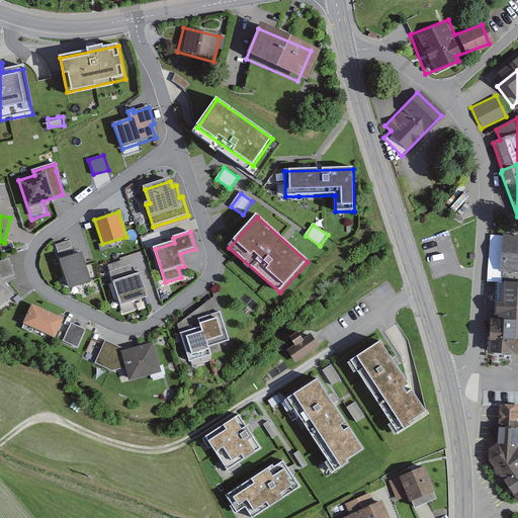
[(517,237),(497,237),(497,274),(517,274),(517,254),(517,237)]
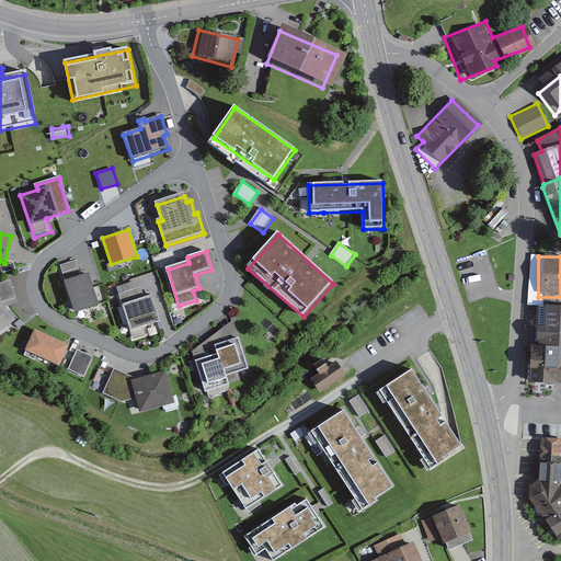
[(77,262),(60,266),(66,283),(64,283),(75,317),(100,308),(89,277),(82,279),(77,262)]
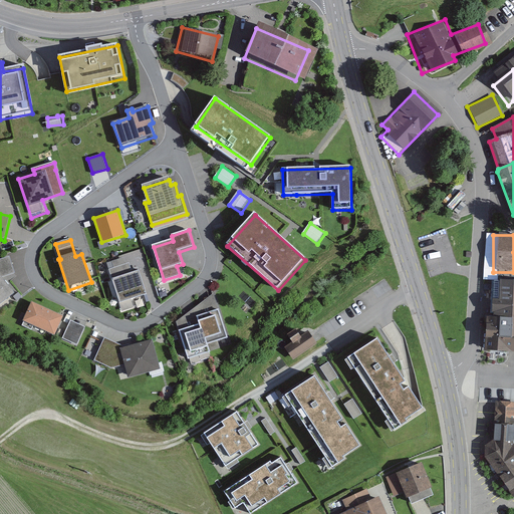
[(10,257),(0,259),(0,276),(0,278),(15,273),(10,257)]
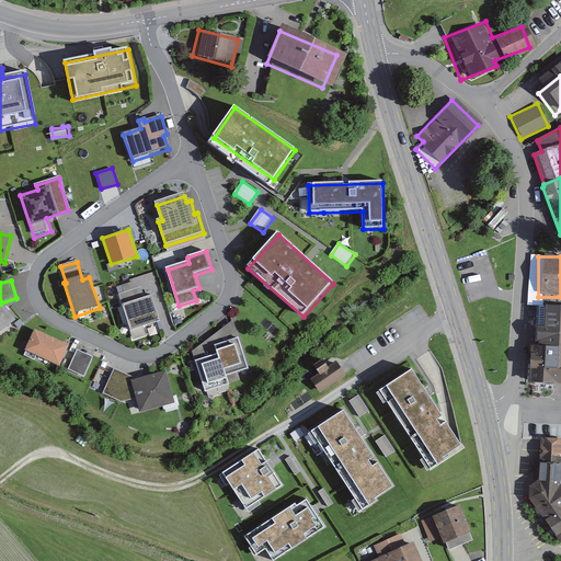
[(141,289),(119,296),(133,342),(147,338),(144,328),(161,322),(153,297),(144,299),(141,289)]
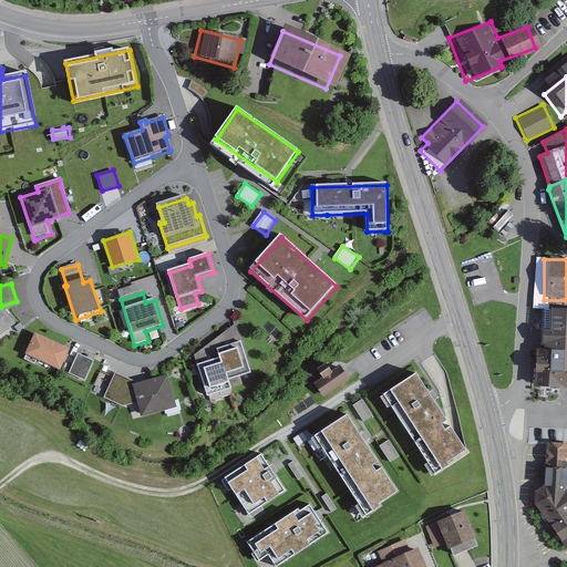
[(0,337),(14,326),(0,307),(0,305),(0,337)]
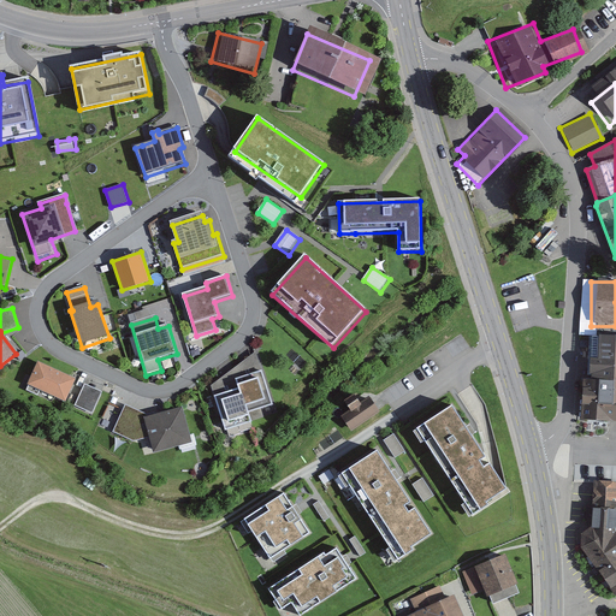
[(615,341),(590,341),(588,367),(580,367),(580,377),(586,377),(585,394),(578,392),(576,409),(581,414),(581,427),(615,427),(615,341)]
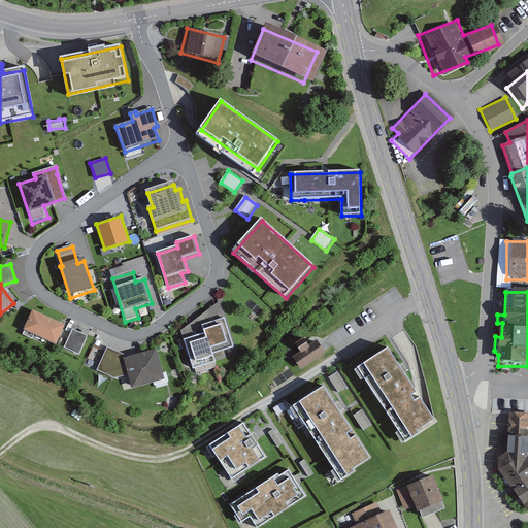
[(67,323),(30,306),(20,330),(25,332),(23,336),(33,340),(35,336),(57,345),(67,323)]
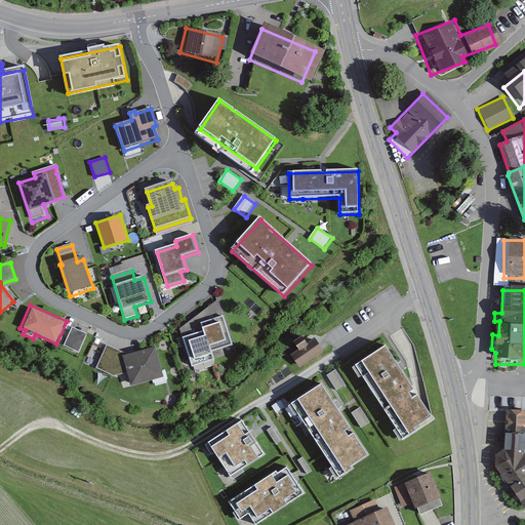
[(224,317),(201,324),(204,332),(211,354),(233,347),(224,317)]
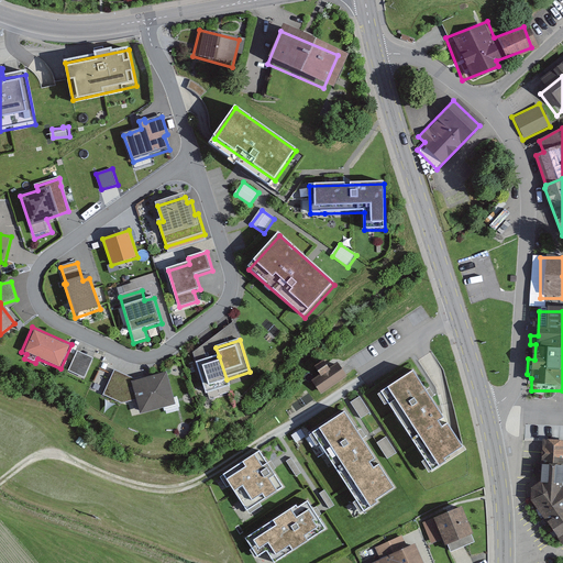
[(92,360),(78,353),(69,372),(85,378),(92,360)]
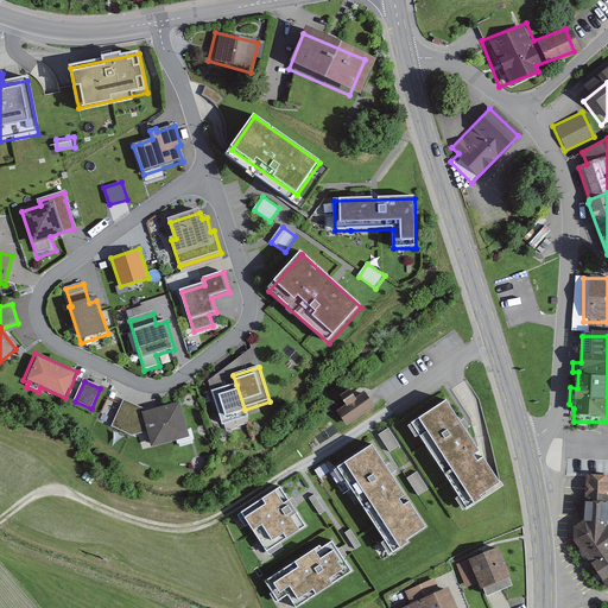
[(245,410),(236,385),(211,392),(222,425),(247,418),(245,410)]
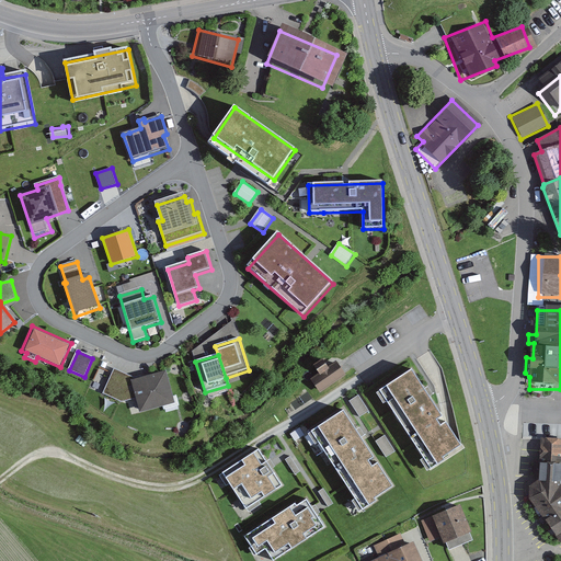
[(310,380),(320,393),(346,375),(338,362),(329,368),(325,364),(317,370),(319,374),(310,380)]
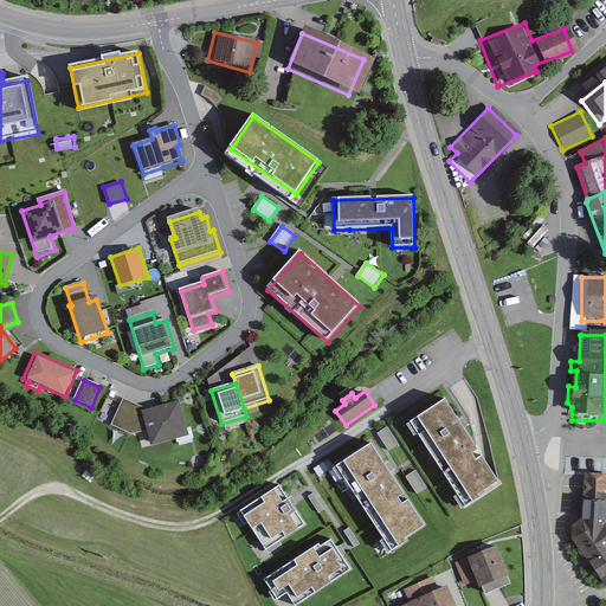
[(148,411),(124,399),(113,426),(130,434),(146,431),(152,446),(175,440),(189,437),(180,403),(148,411)]
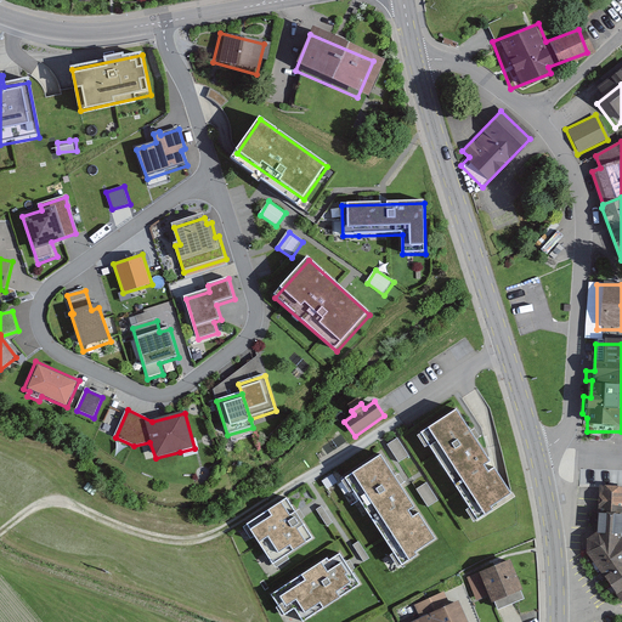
[(490,465),(456,412),(420,435),(479,525),(496,514),(493,508),(510,497),(495,473),(490,475),(485,469),(490,465)]
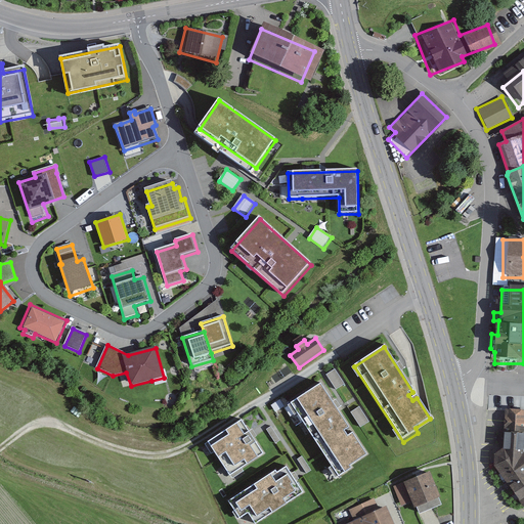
[(345,385),(335,369),(326,376),(337,390),(345,385)]
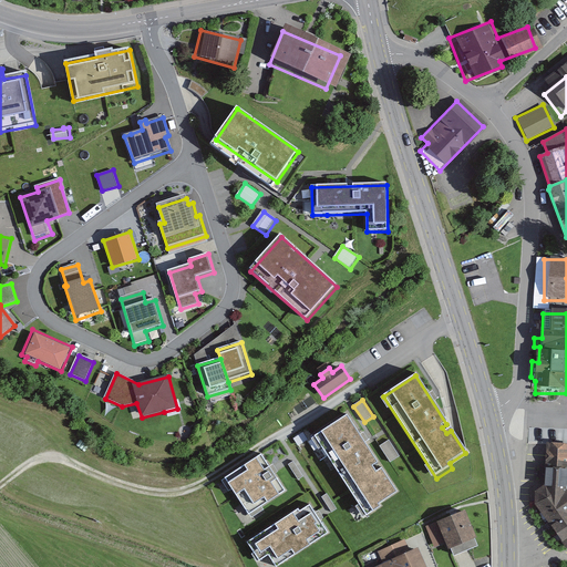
[(378,465),(348,419),(317,439),(368,518),(381,509),(379,506),(397,494),(382,472),(378,475),(373,468),(378,465)]
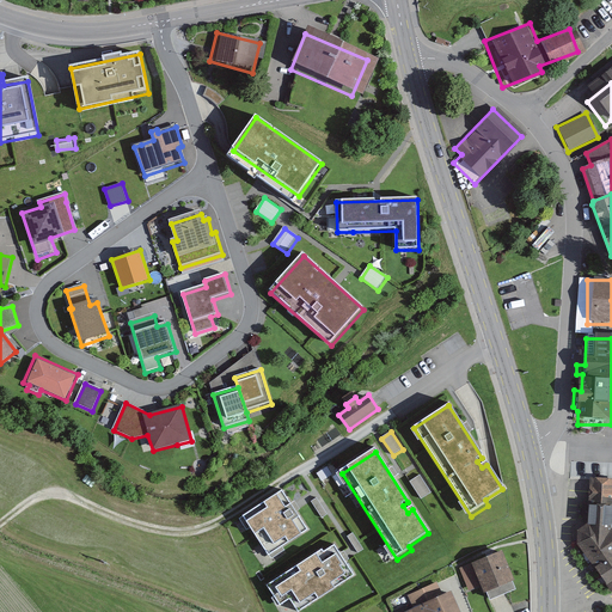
[(432,494),(420,476),(410,483),(421,500),(432,494)]
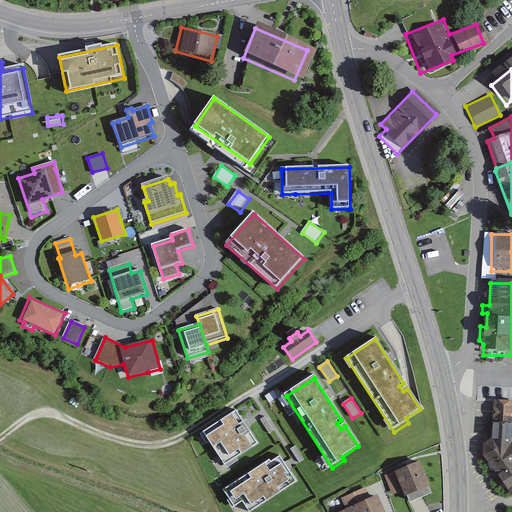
[(511,401),(489,401),(489,425),(485,425),(485,439),(477,454),(492,474),(490,479),(503,497),(511,490),(511,401)]
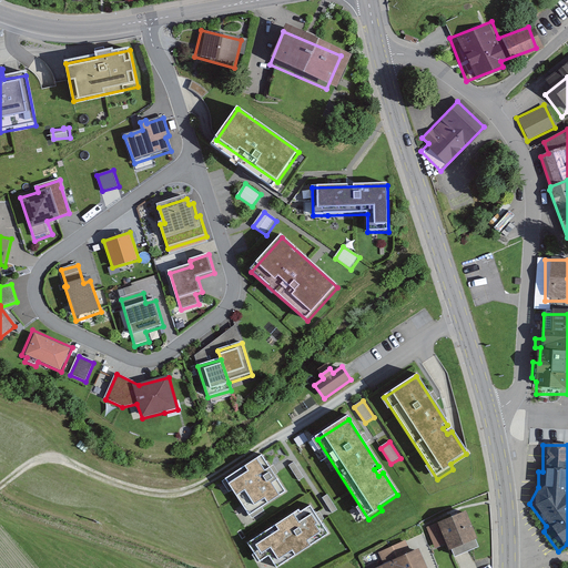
[(264,457),(226,482),(250,518),(287,494),(264,457)]
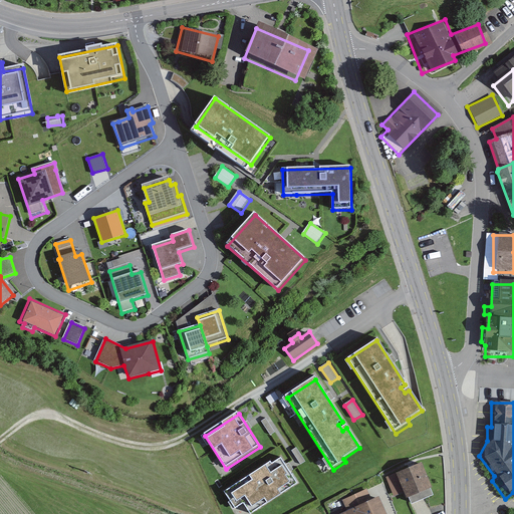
[(276,433),(266,419),(262,422),(271,436),(276,433)]
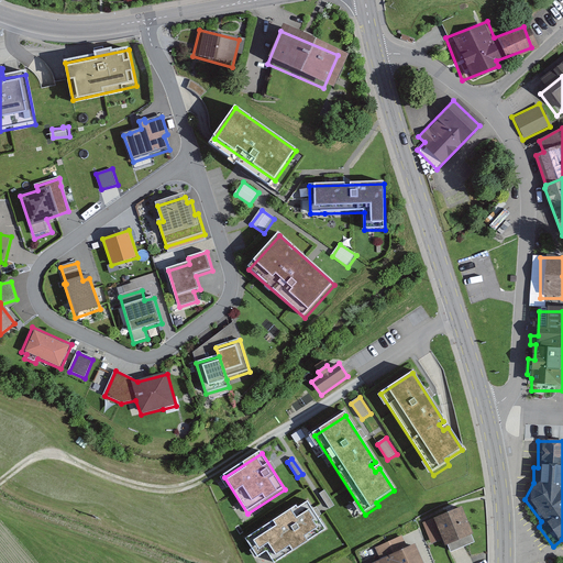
[(334,507),(326,490),(320,494),(329,510),(334,507)]
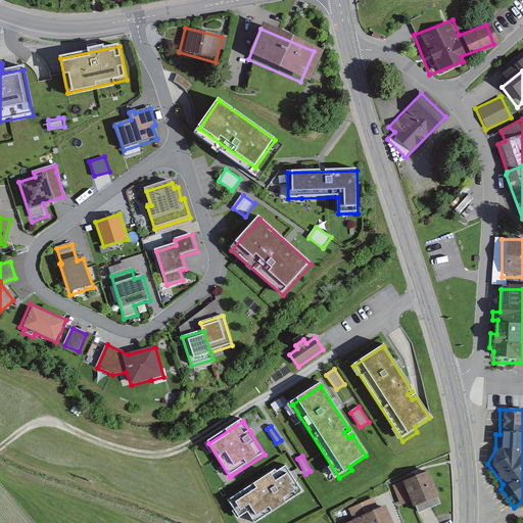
[(275,470),(242,493),(231,502),(240,518),(248,513),(254,522),(258,522),(302,493),(287,467),(277,473),(275,470)]
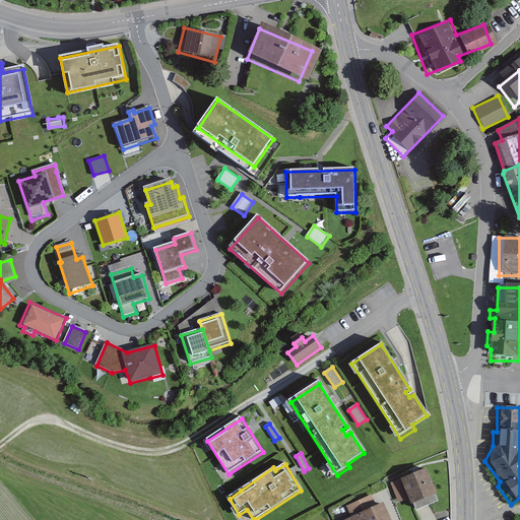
[(427,471),(394,483),(402,505),(411,502),(414,511),(439,502),(427,471)]
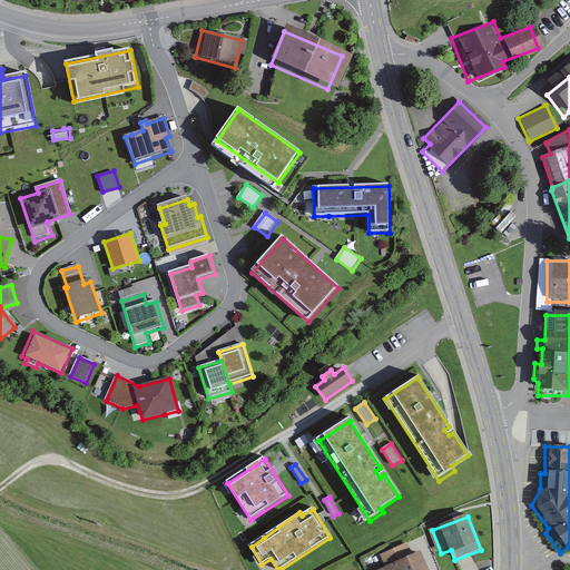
[(424,569),(415,549),(366,569),(424,569)]
